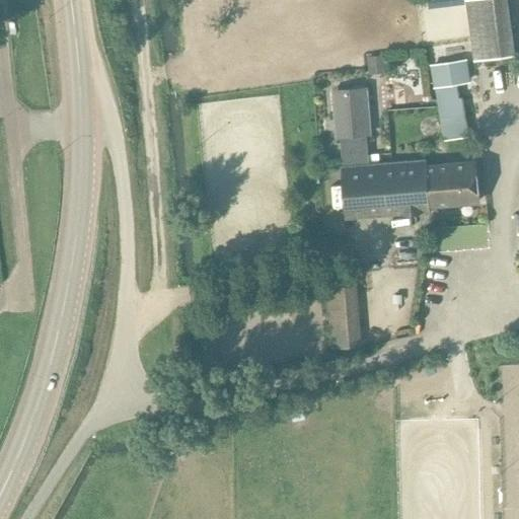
[(465,0),(474,60),(515,55),(507,0),(465,0)]
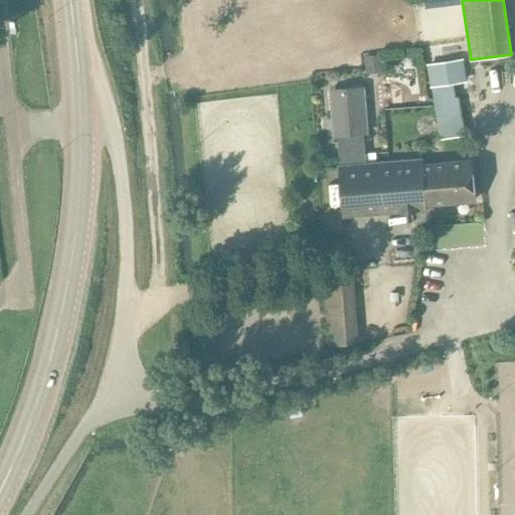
[(381,55),(364,57),(366,74),(383,73),(381,55)]
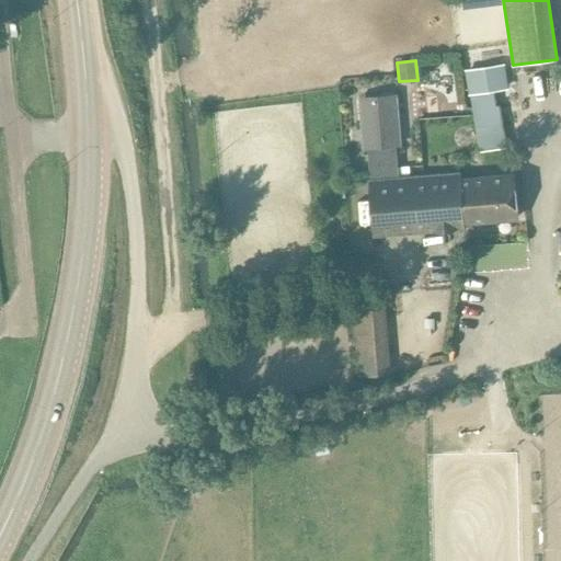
[(472,109),(501,104),(499,90),(510,89),(506,63),(464,70),(468,95),(470,95),(472,109)]
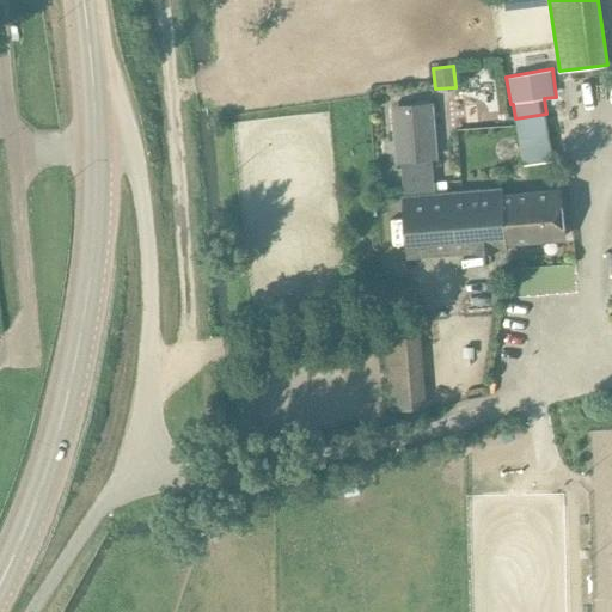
[(404,196),(433,195),(427,127),(432,127),(430,109),(393,111),(396,130),(399,130),(404,196)]
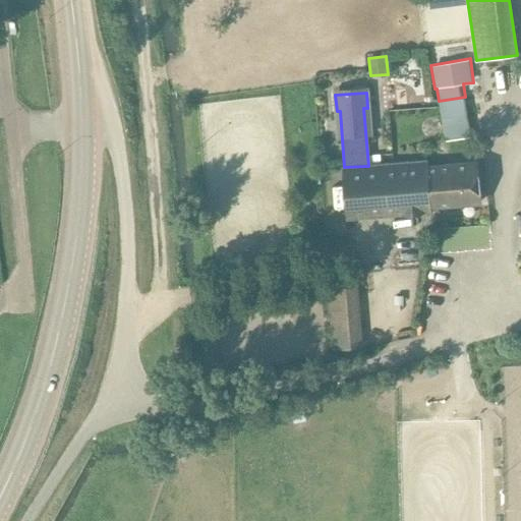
[(465,97),(439,101),(446,142),(471,138),(465,97)]
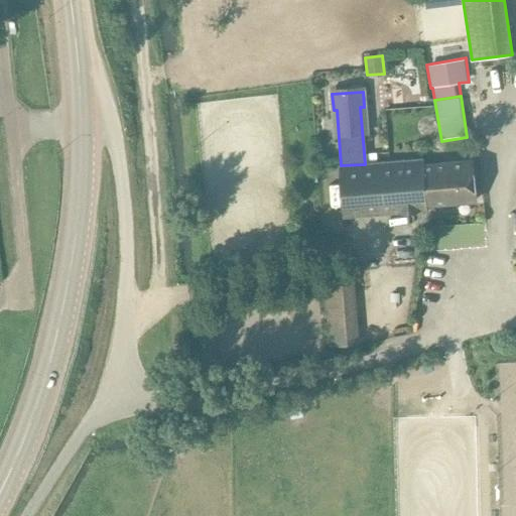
[(365,164),(341,165),(339,166),(344,217),(427,210),(426,205),(475,201),(471,159),(423,163),(422,159),(365,164)]
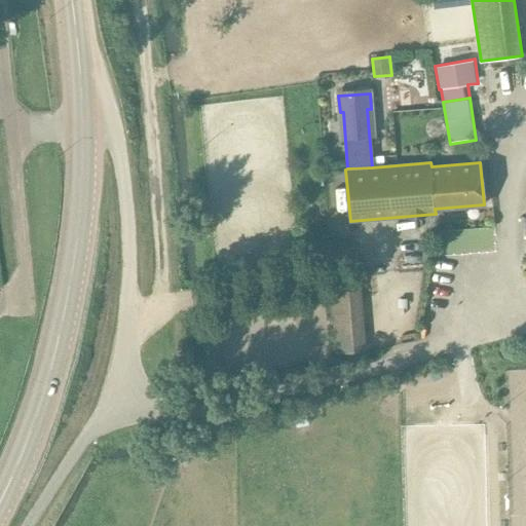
[(335,353),(365,351),(358,269),(328,271),(335,353)]
